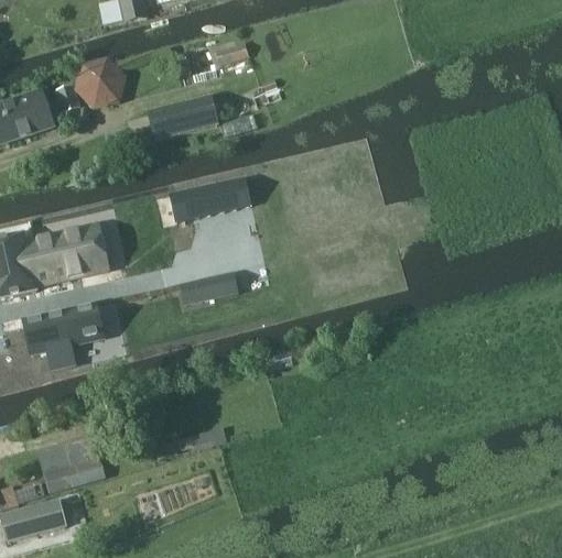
[(122,12),(140,10),(139,0),(120,0),(122,12)]
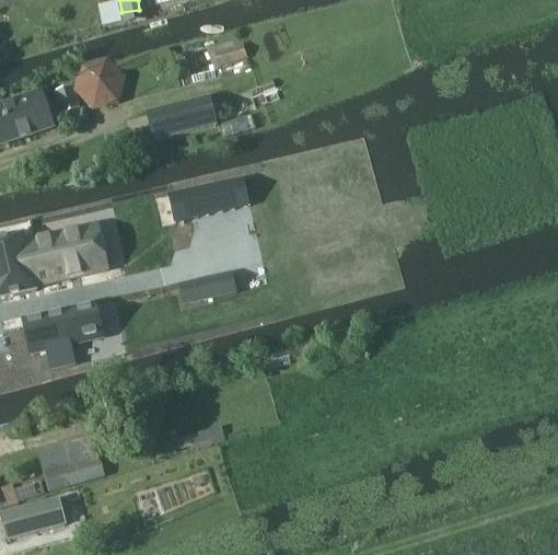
[(216,61),(245,54),(241,39),(211,48),(216,61)]
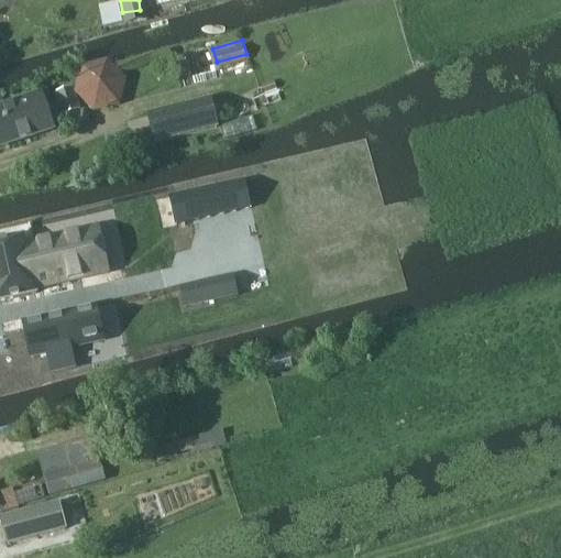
[(61,105),(77,99),(72,83),(55,88),(61,105)]
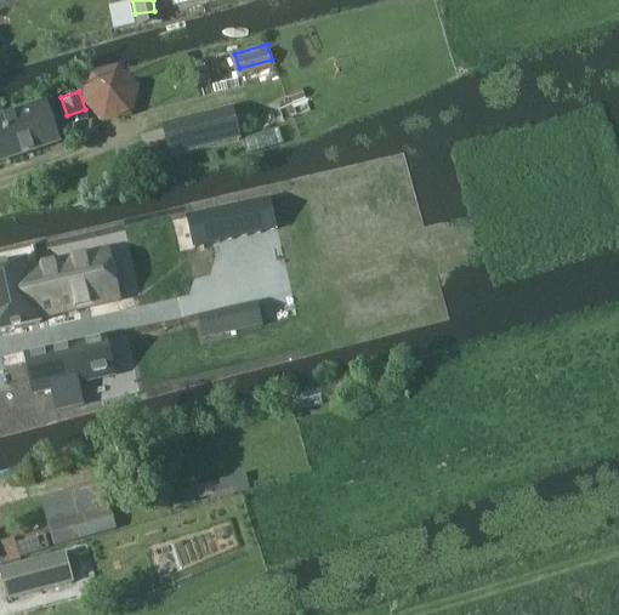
[(0,155),(57,136),(44,97),(0,110),(0,155)]
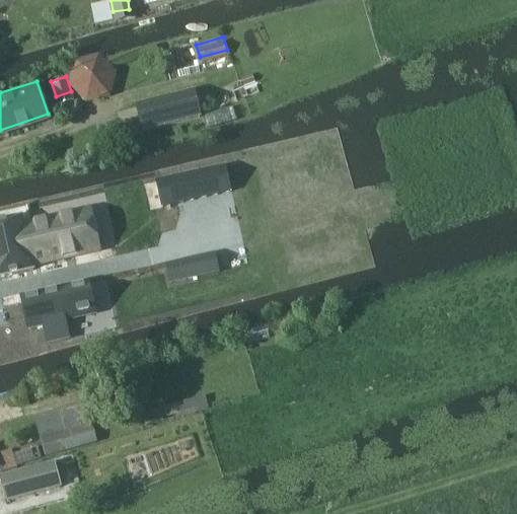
[(199,112),(192,85),(135,100),(142,126),(199,112)]
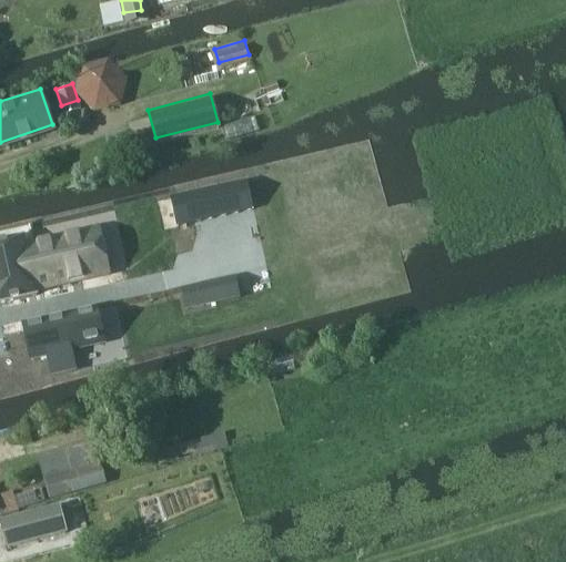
[(179,193),(170,195),(177,222),(184,221),(236,208),(250,206),(243,179),(231,182),(179,193)]
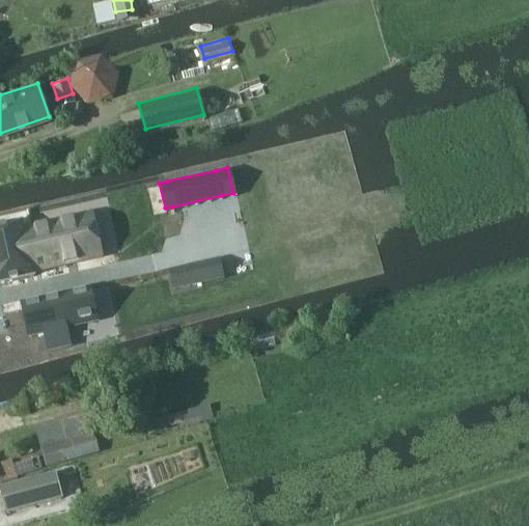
[(21,219),(0,223),(0,279),(32,272),(31,267),(40,265),(40,266),(65,259),(65,258),(74,256),(74,257),(99,252),(90,212),(73,216),(74,219),(49,225),(49,221),(31,225),(23,227),(21,219)]
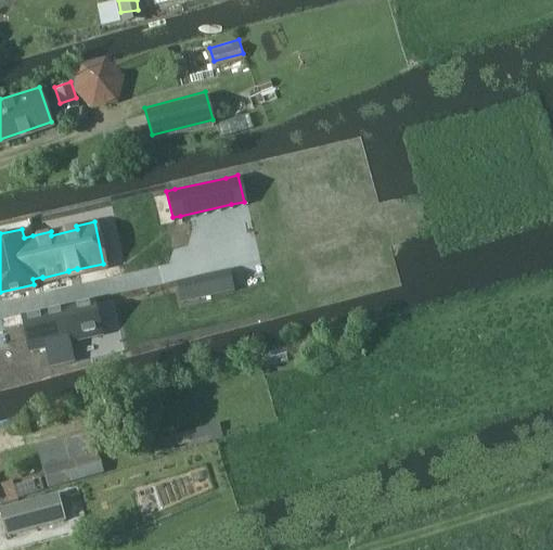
[(227,268),(193,276),(197,295),(231,286),(227,268)]
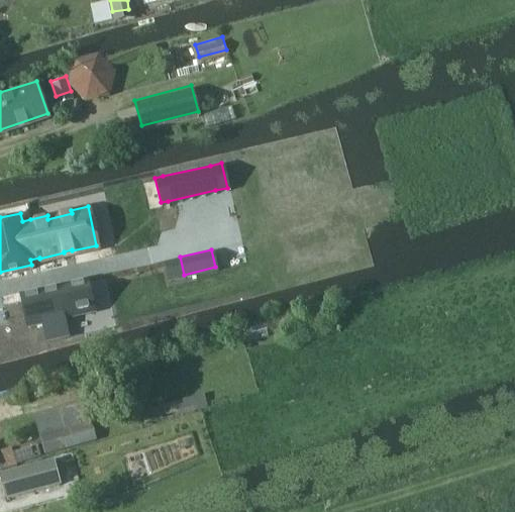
[(86,278),(20,293),(27,323),(41,320),(45,337),(67,332),(64,315),(92,308),(86,278)]
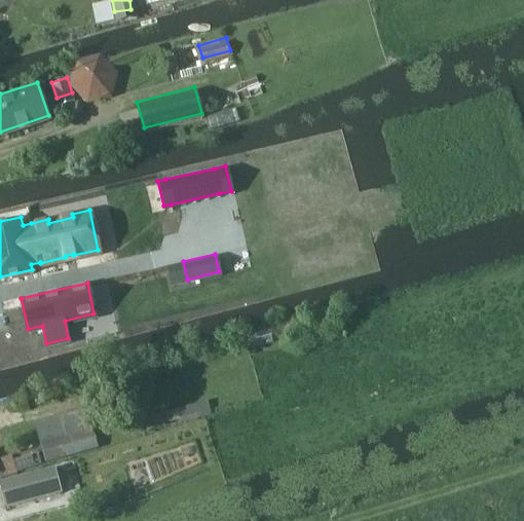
[(45,458),(96,444),(85,407),(35,421),(45,458)]
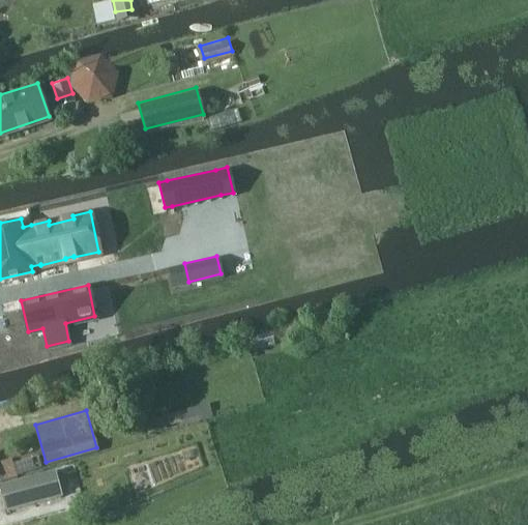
[(0,476),(1,478),(16,472),(9,456),(0,459),(0,476)]
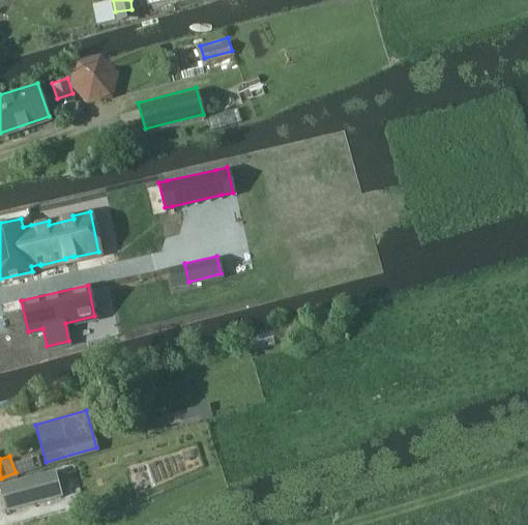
[(54,470),(0,484),(0,487),(6,507),(60,494),(54,470)]
